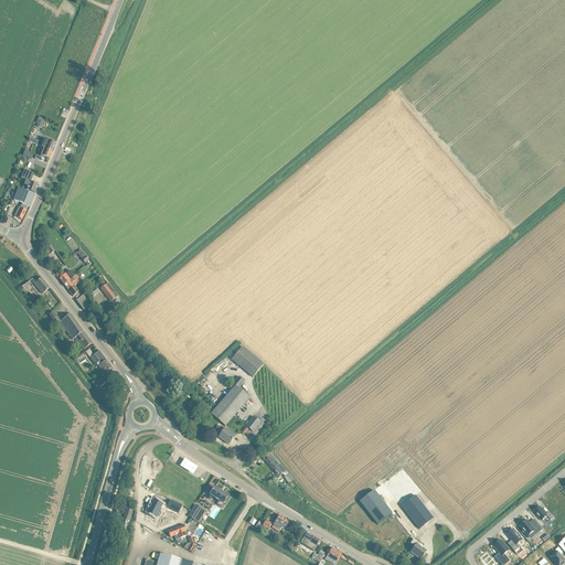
[(52,151),(55,144),(45,139),(42,147),(44,148),(52,151)]
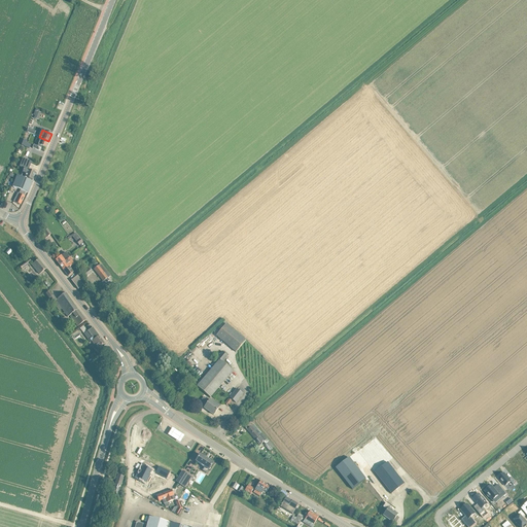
[(46,148),(48,141),(41,138),(38,145),(38,147),(34,145),(33,148),(40,151),(42,146),(46,148)]
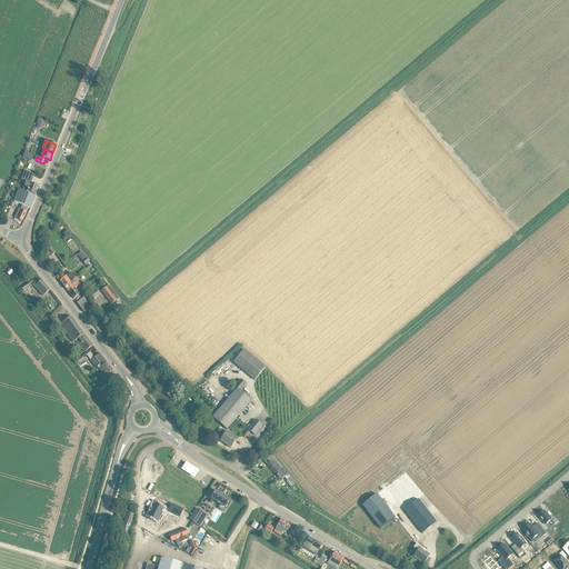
[(36,195),(39,187),(31,183),(27,182),(25,187),(29,189),(28,191),(36,195)]
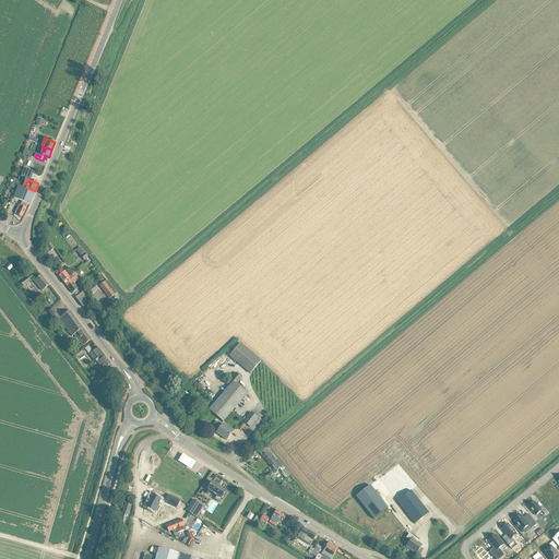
[(30,205),(35,192),(30,191),(19,186),(13,199),(22,202),(20,205),(19,205),(16,209),(14,214),(22,217),(26,209),(25,209),(27,204),(30,205)]
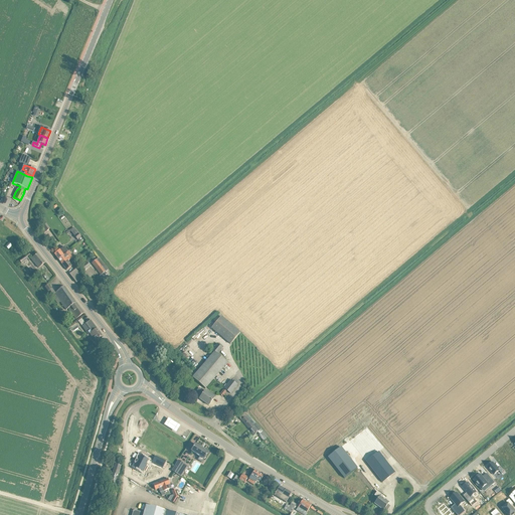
[(68,252),(65,248),(60,252),(59,250),(54,254),(58,260),(68,252)]
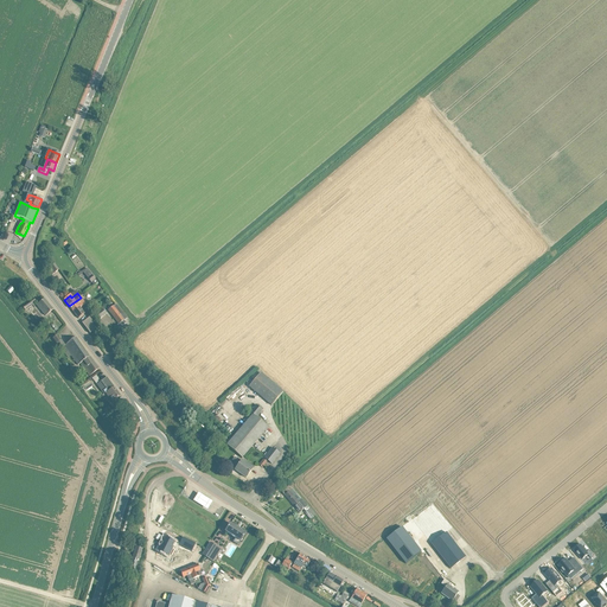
[(78,319),(83,315),(84,314),(80,308),(85,304),(81,298),(69,306),(78,319)]
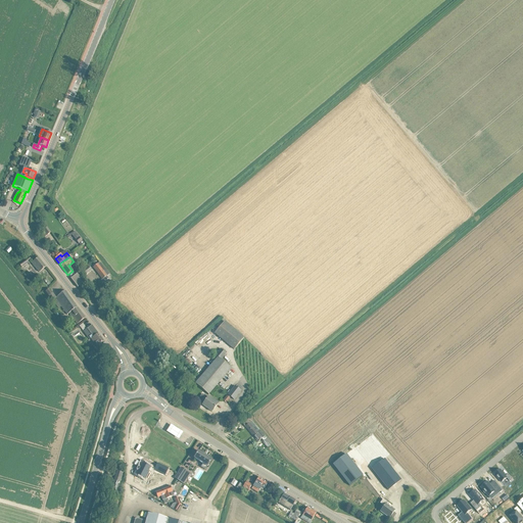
[(21,268),(32,260),(29,257),(19,265),(21,268)]
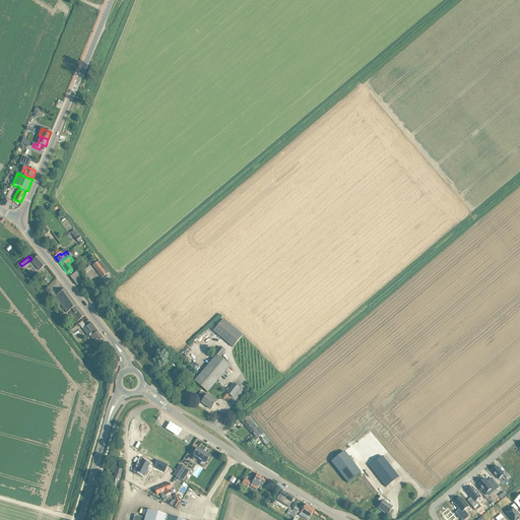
[(39,270),(46,265),(39,257),(31,262),(39,270)]
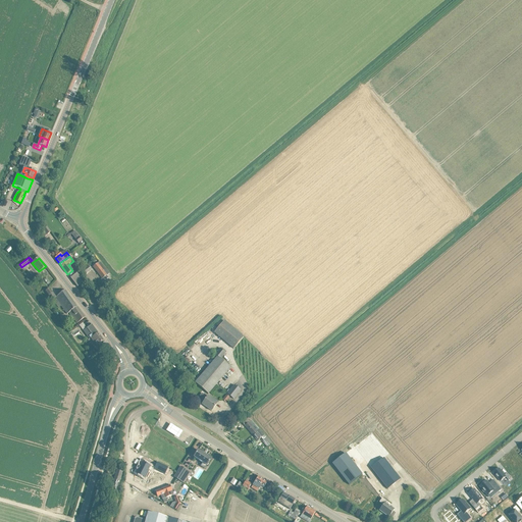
[(103,282),(107,279),(108,278),(107,276),(109,274),(100,262),(93,267),(102,279),(101,280),(103,282)]
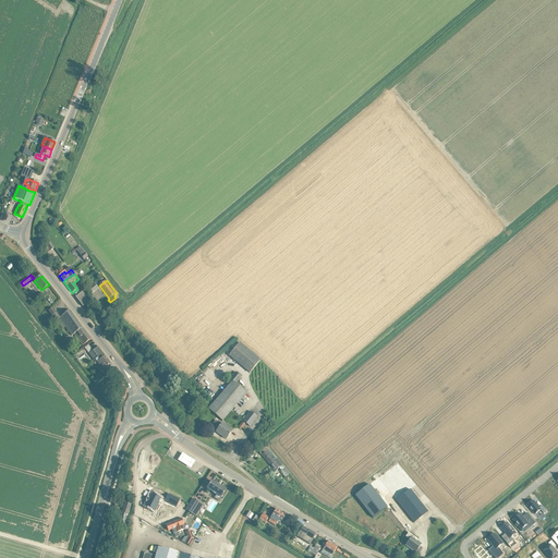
[(92,293),(98,289),(95,284),(88,289),(92,293)]
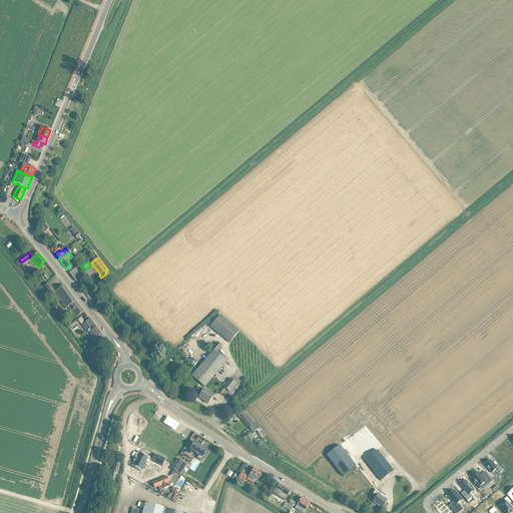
[(74,269),(81,277),(86,273),(79,265),(74,269)]
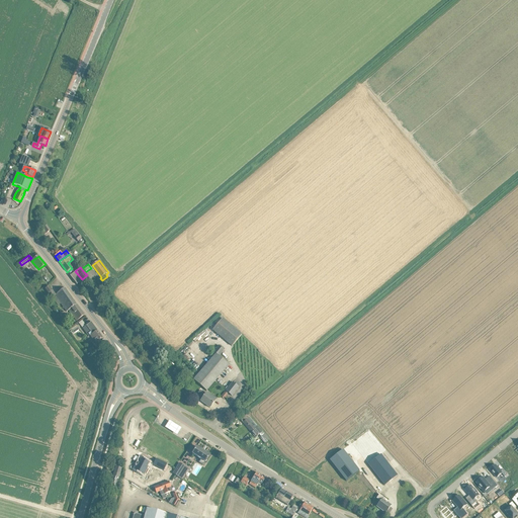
[(77,285),(82,281),(75,272),(70,276),(77,285)]
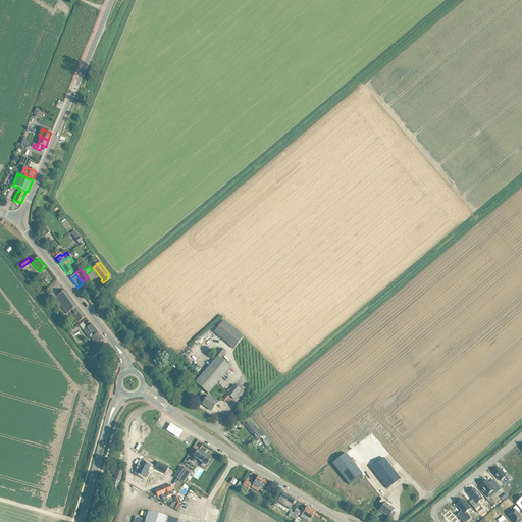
[(56,297),(50,289),(46,292),(52,300),(55,298),(67,314),(69,313),(76,323),(85,317),(77,307),(76,307),(65,291),(56,297)]
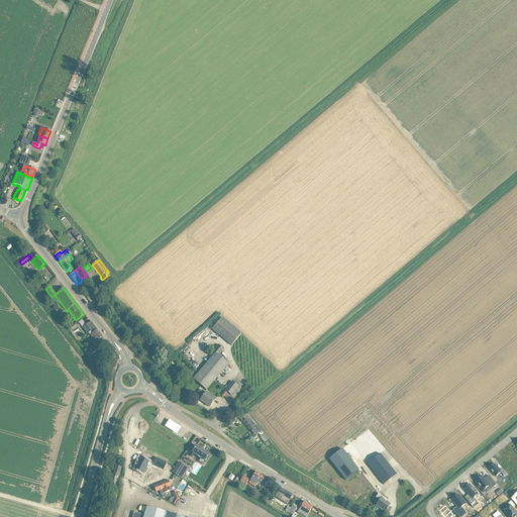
[(231,345),(241,334),(222,318),(212,329),(231,345)]
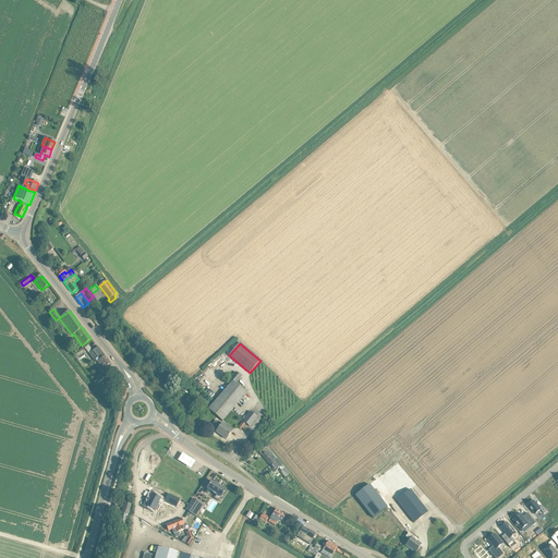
[(93,351),(88,346),(85,348),(94,361),(95,360),(102,370),(111,364),(98,347),(93,351)]
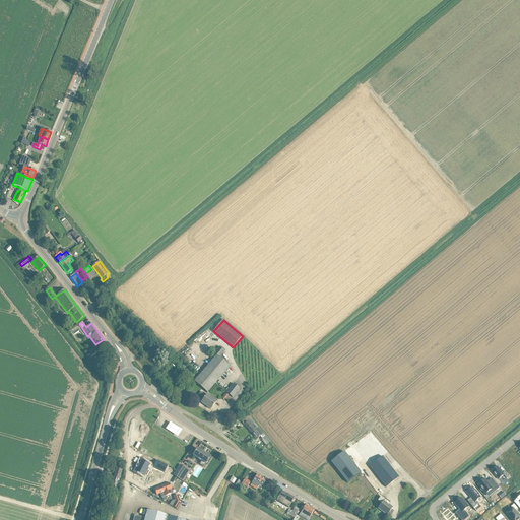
[(207,392),(210,389),(230,367),(219,358),(224,351),(219,347),(214,353),(216,355),(198,378),(194,382),(207,392)]
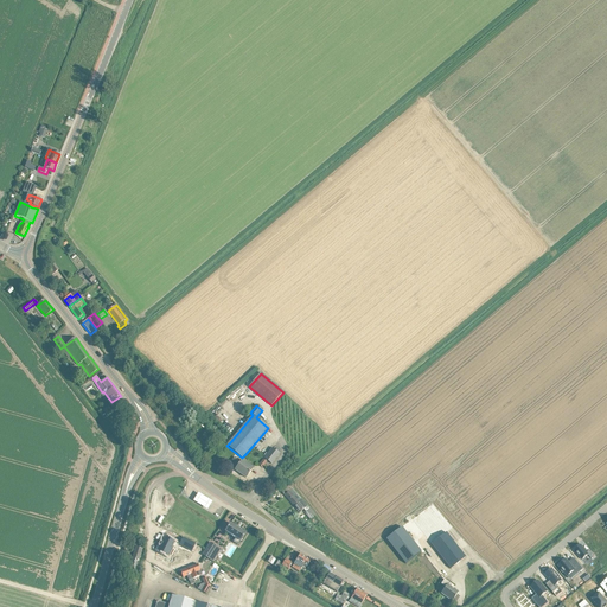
[(272,465),(275,460),(280,454),(273,448),(259,465),(262,467),(267,461),(272,465)]
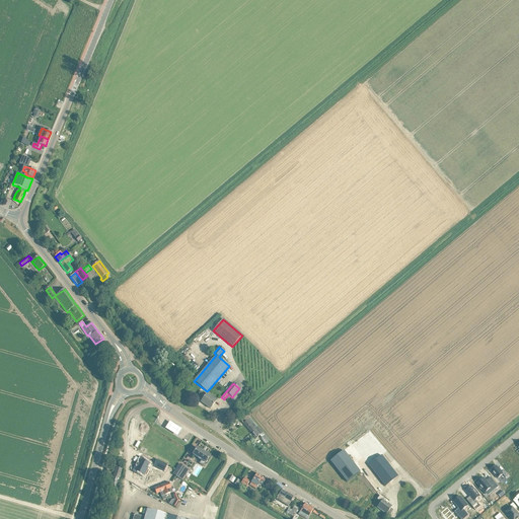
[(206,394),(204,393),(200,398),(202,399),(201,401),(210,409),(213,404),(216,400),(211,396),(207,393),(206,394)]
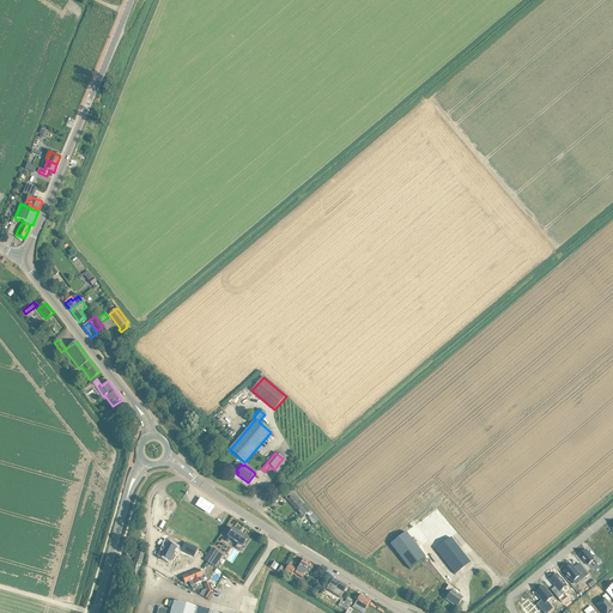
[(303,504),(295,495),(296,493),(292,490),(284,497),(297,511),(305,505),(304,503),(303,504)]
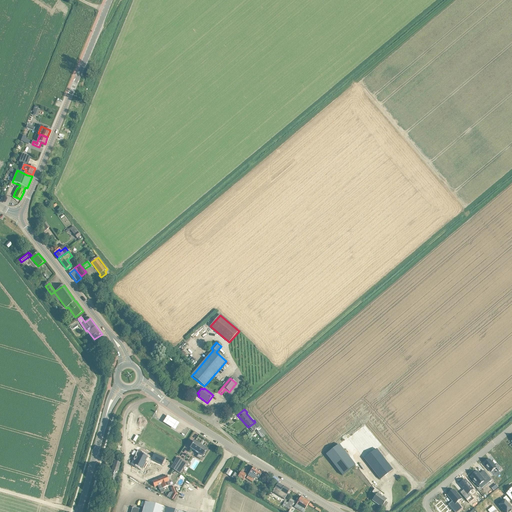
[(179,423),(167,415),(163,422),(175,429),(179,423)]
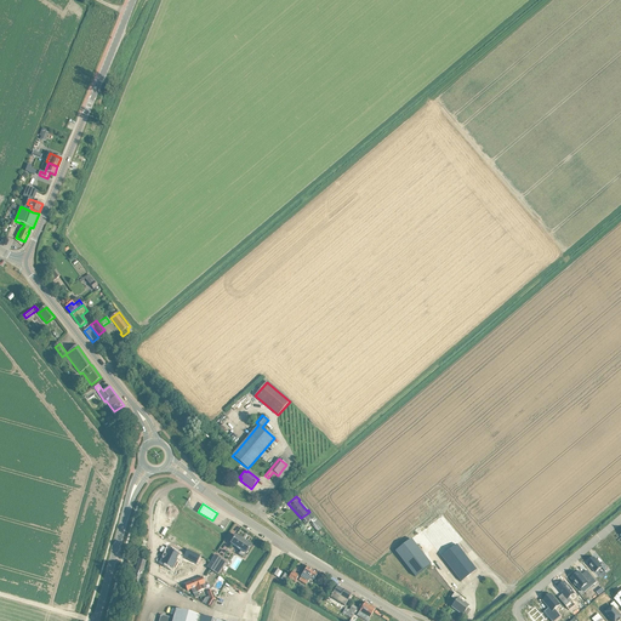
[(314,518),(309,512),(301,518),(307,524),(311,520),(312,519),(314,522),(317,520),(314,518)]
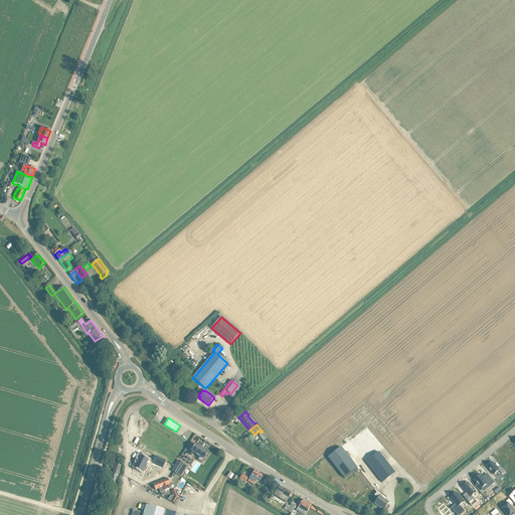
[(268,438),(263,432),(261,433),(259,435),(264,441),(268,438)]
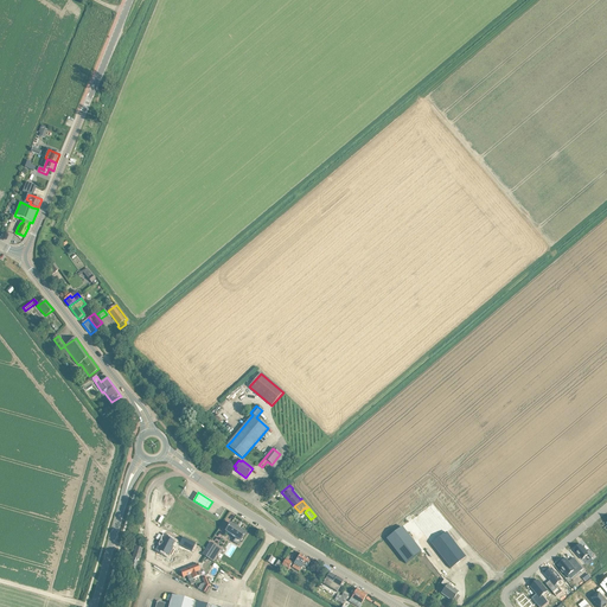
[(235,526),(230,524),(225,532),(241,542),(246,534),(241,531),(242,530),(235,526)]
